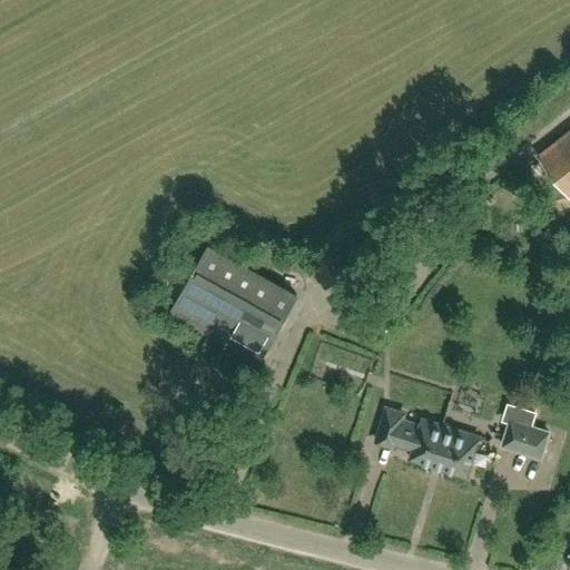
[(569,182),(569,130),(547,147),(569,182)]
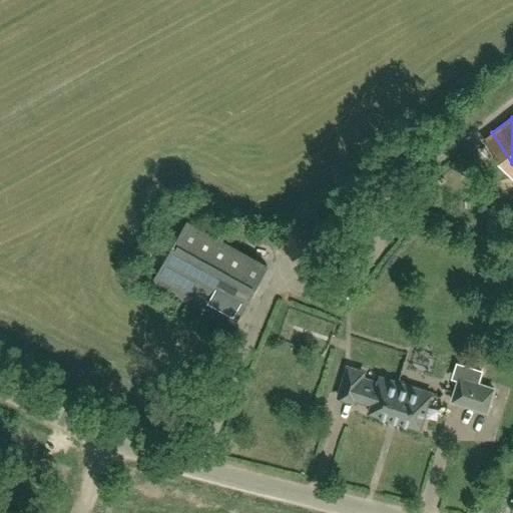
[(186,221),(152,284),(231,328),(267,266),(186,221)]
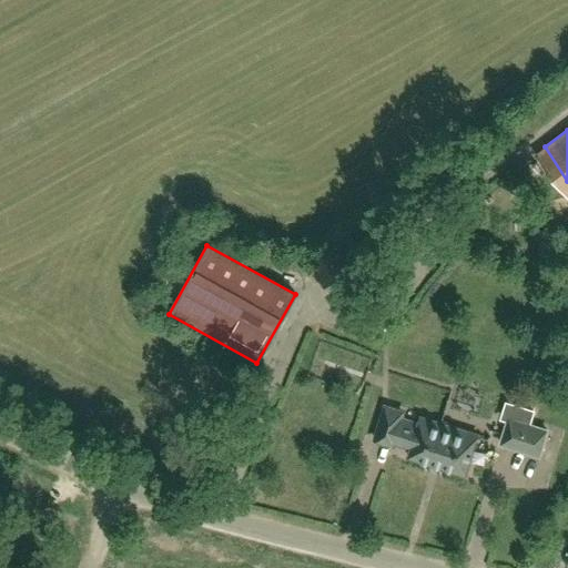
[(501,419),(508,422),(501,445),(539,457),(547,432),(529,426),(533,413),(507,404),(501,419)]
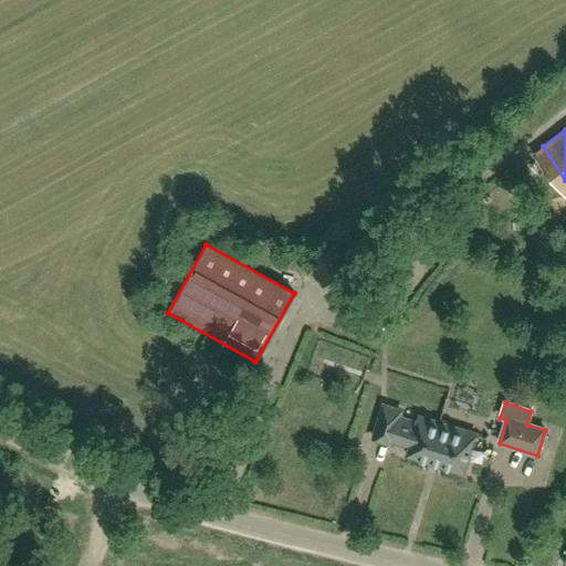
[(418,423),(399,418),(401,411),(385,407),(375,439),(391,443),(391,441),(410,447),(407,456),(463,473),(475,435),(419,418),(418,423)]
